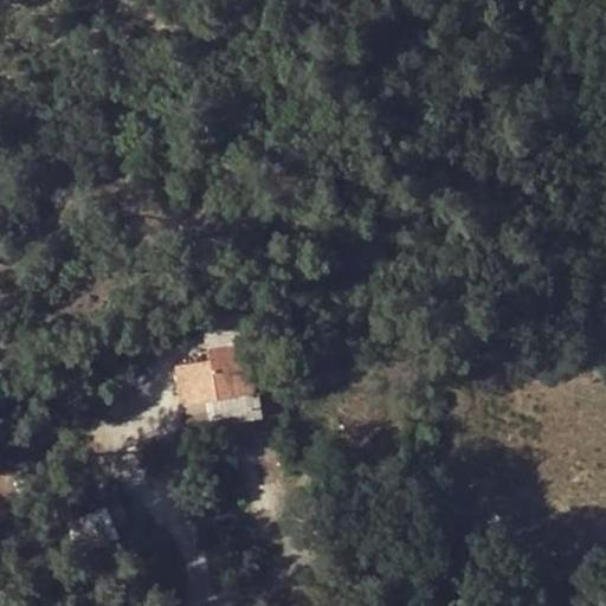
[(270,305),(204,321),(210,359),(176,365),(184,406),(253,393),(244,342),(291,335),(287,302),(270,305)]
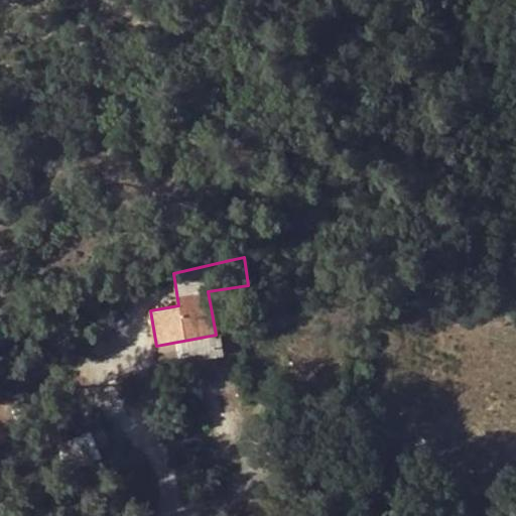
[(216,335),(156,346),(160,364),(223,353),(220,334),(216,335)]
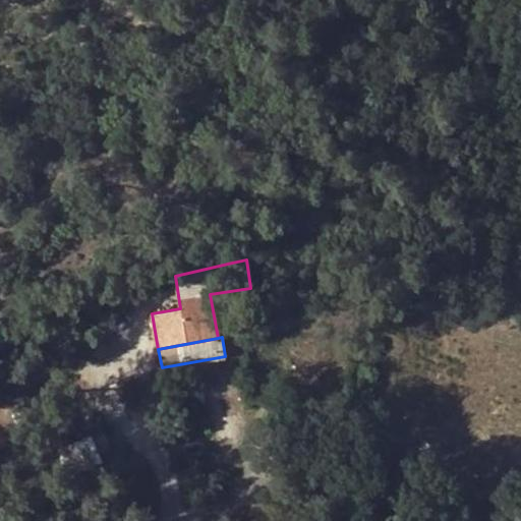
[(51,403),(53,412),(71,408),(70,398),(51,403)]
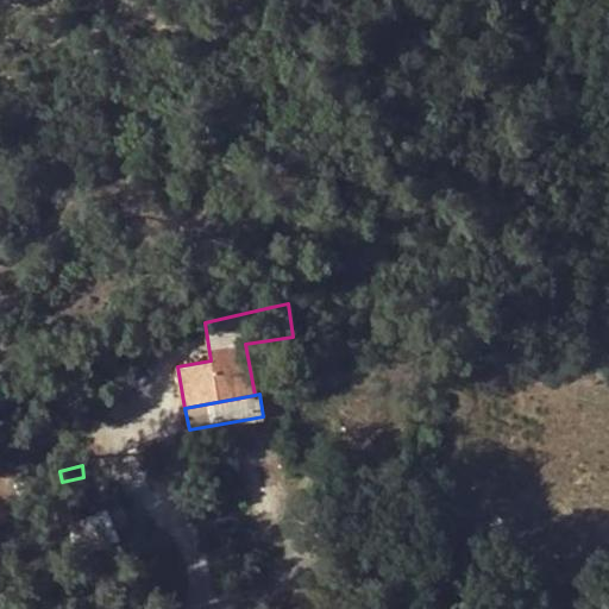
[(73,527),(80,554),(111,540),(104,514),(73,527)]
